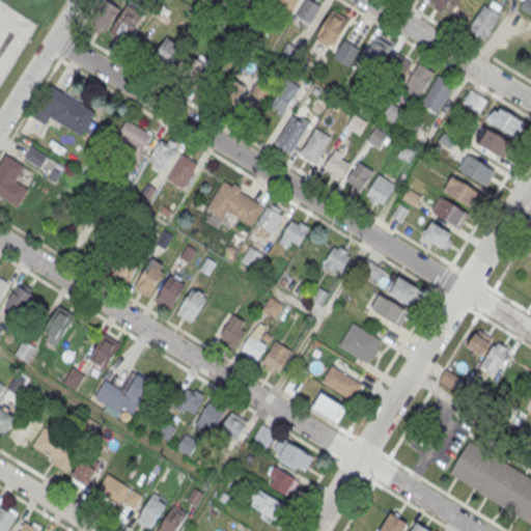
[(120,8),(106,0),(104,0),(90,24),(106,33),(120,8)]
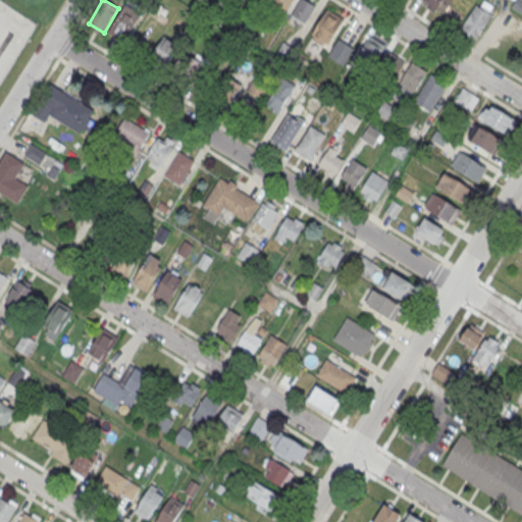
[(310,1),(295,1),(295,20),(310,20),(310,1)]
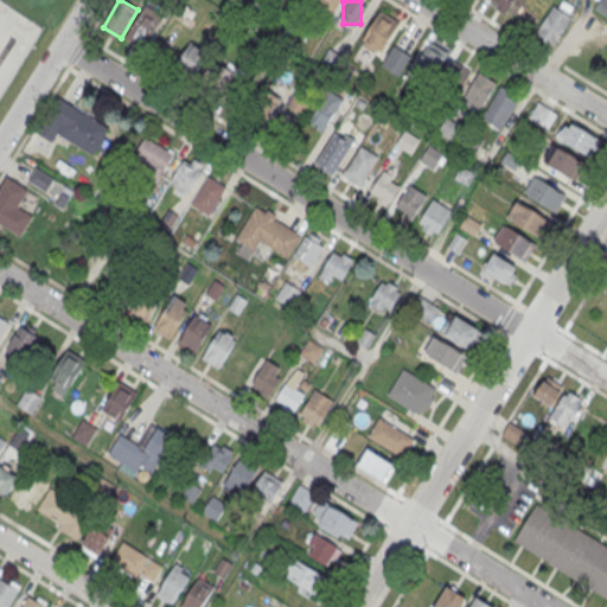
[(149,46),(161,14),(141,7),(129,39),(149,46)]
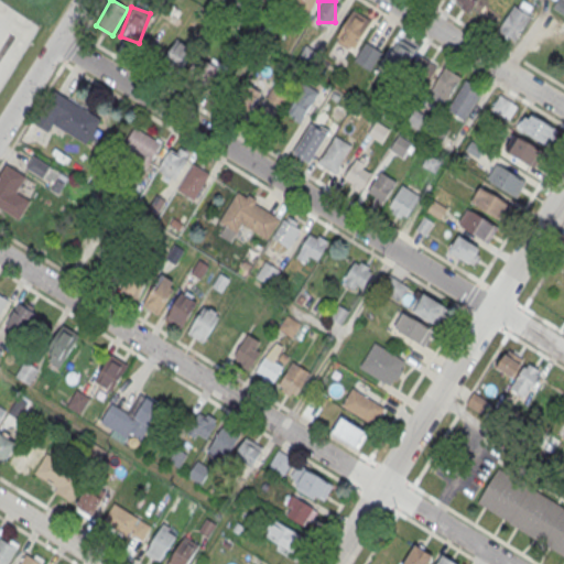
[(529,18),(517,9),(503,28),(516,36),(529,18)]
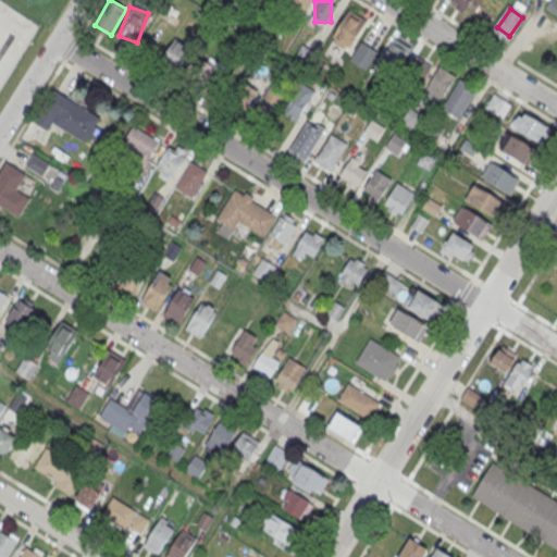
[(331,39),(348,50),(367,20),(348,10),(331,39)]
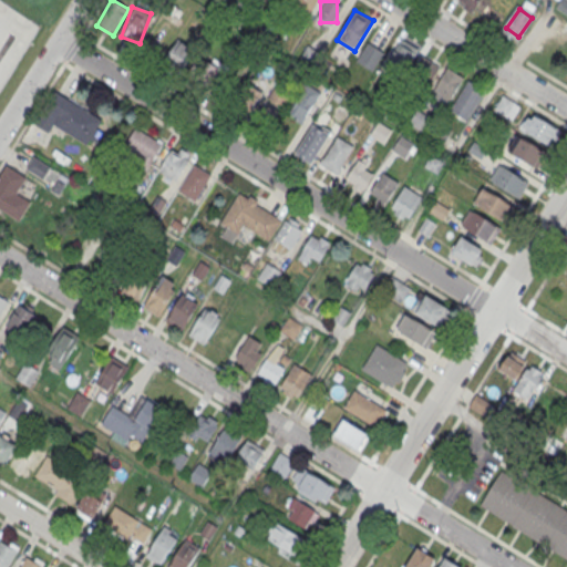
[(167,49),(162,43),(154,51),(175,72),(194,53),(178,38),(167,49)]
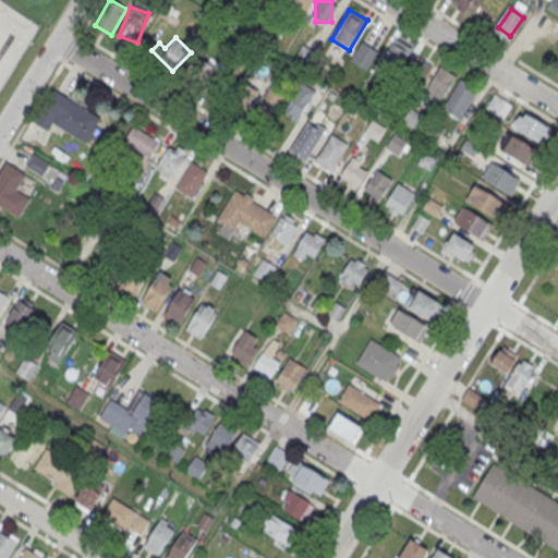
[(377,67),(392,77),(411,52),(395,41),(377,67)]
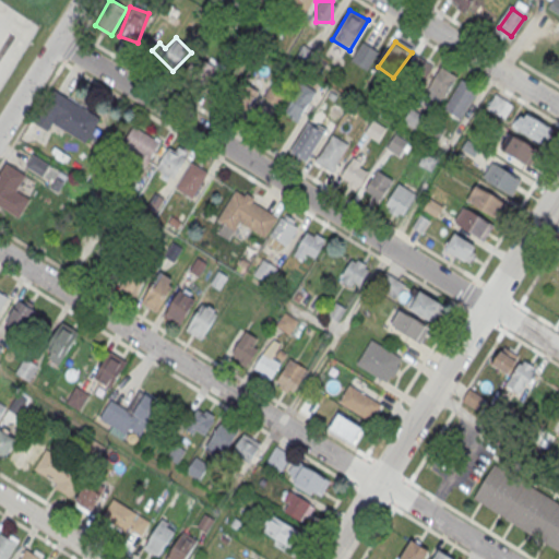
[(379,52),(361,43),(351,60),(368,71),(379,52)]
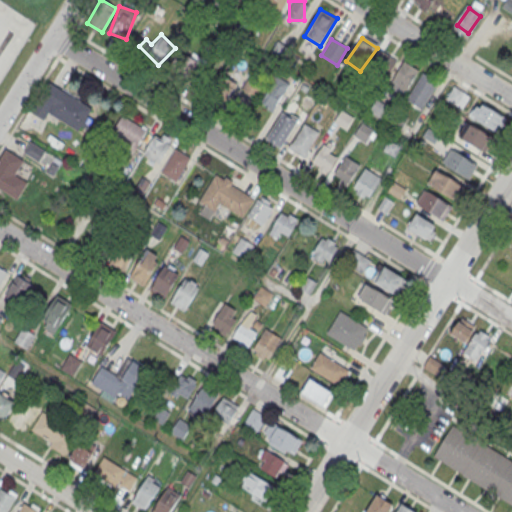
[(372,74),(381,80),(395,60),(386,53),(372,74)]
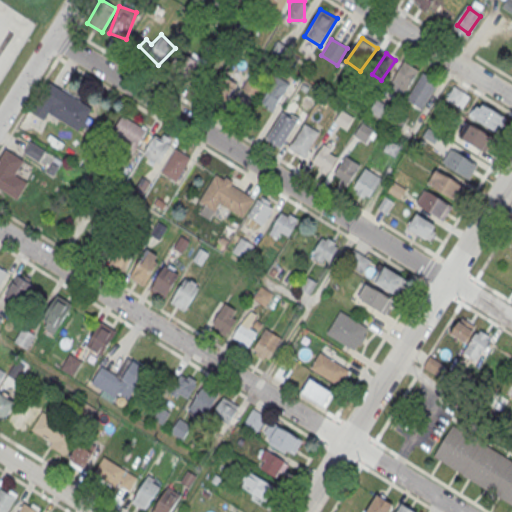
[(181,76),(203,76),(203,57),(181,57),(181,76)]
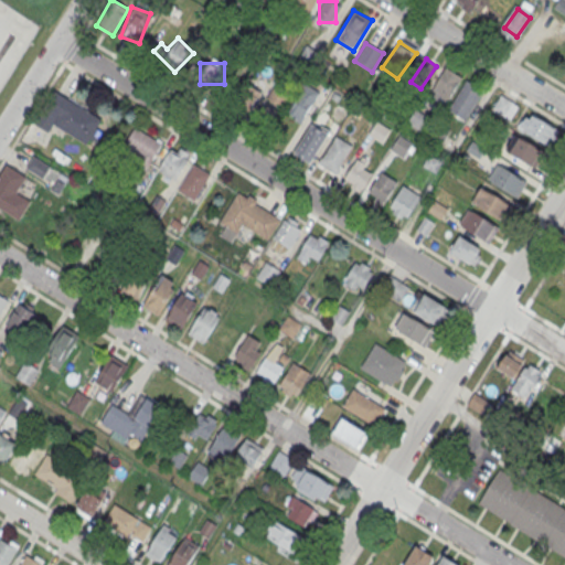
[(444,107),(461,80),(445,68),(427,96),(444,107)]
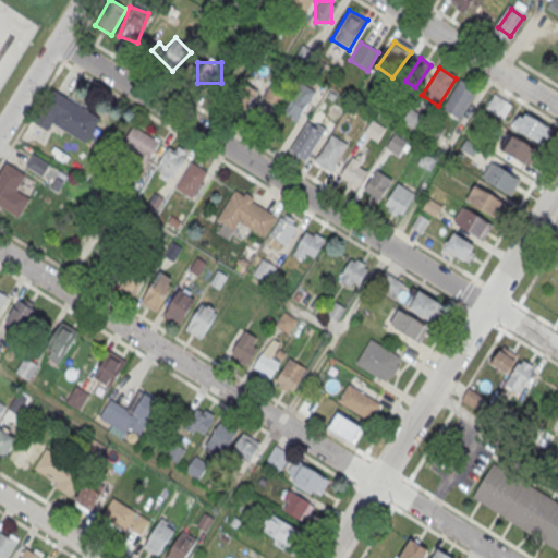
[(265,100),(279,108),(291,84),(276,76),(265,100)]
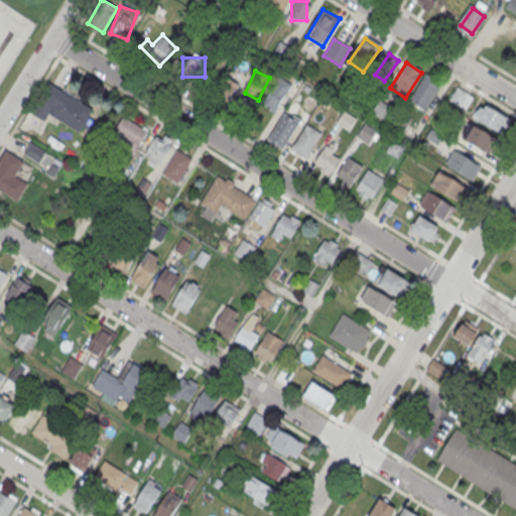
[(441,85),(425,75),(409,102),(425,111),(441,85)]
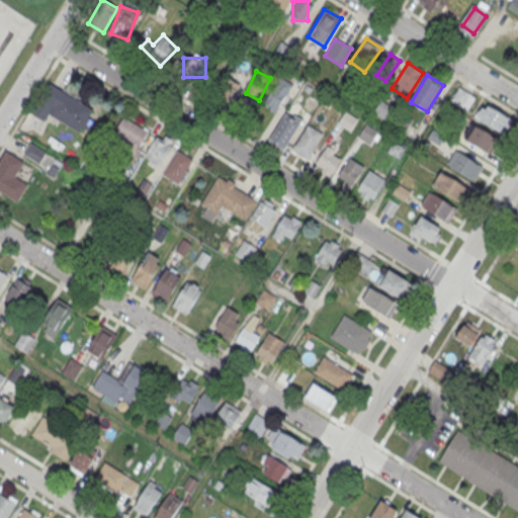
[(292,86),(278,78),(263,104),(276,112),(292,86)]
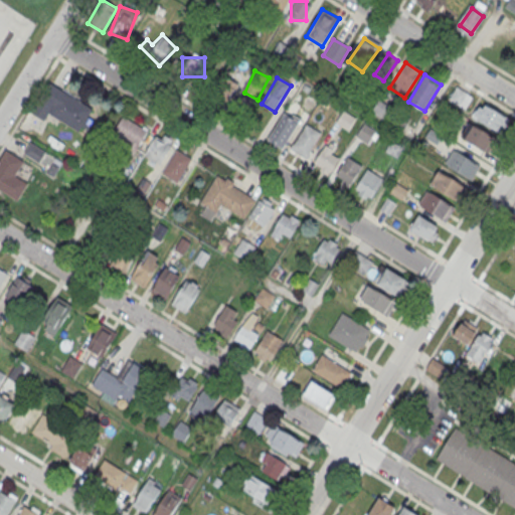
[(235,96),(234,79),(216,80),(218,98),(235,96)]
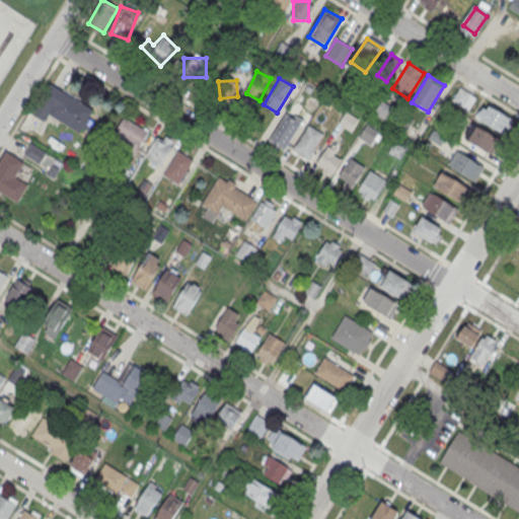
[(83,132),(95,108),(50,84),(33,115),(47,122),(51,115),(83,132)]
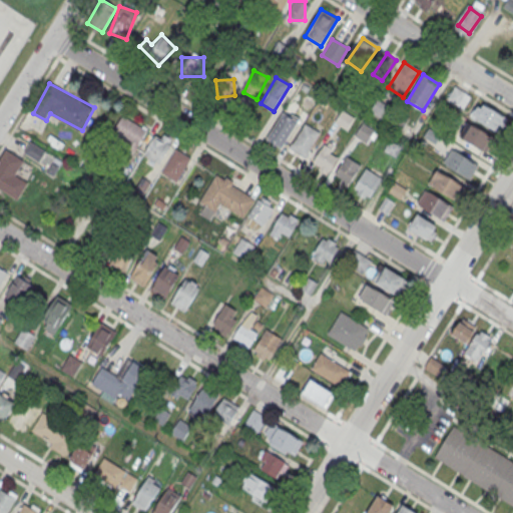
[(444,103),(458,113),(469,97),(455,87),(444,103)]
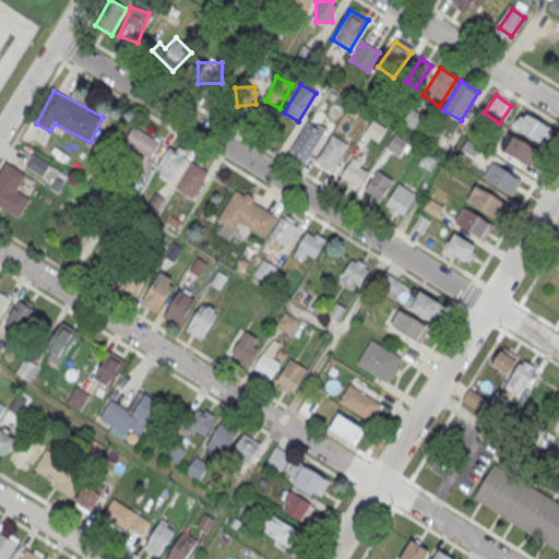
[(416,130),(424,117),(409,109),(402,122),(416,130)]
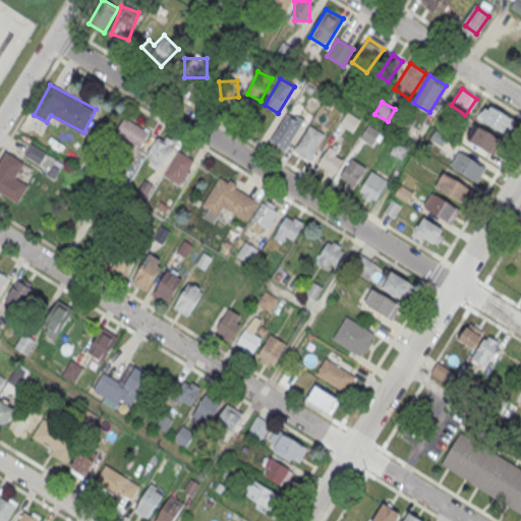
[(508,136),(516,120),(485,106),(477,121),(508,136)]
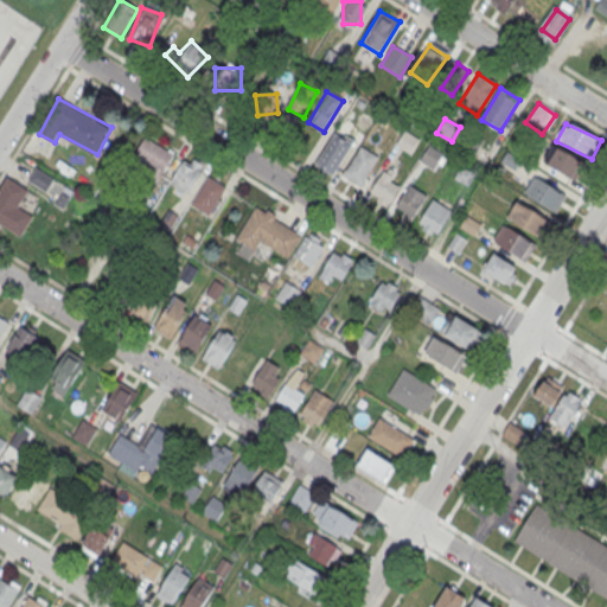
[(334,133),(352,144),(333,174),(315,164),(334,133)]
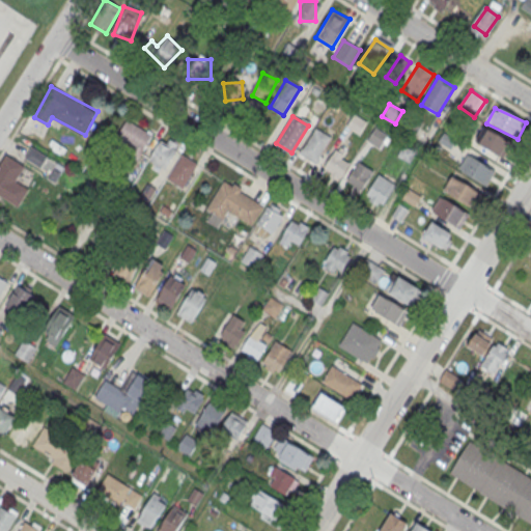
[(421,124),(413,118),(404,130),(413,136),(421,124)]
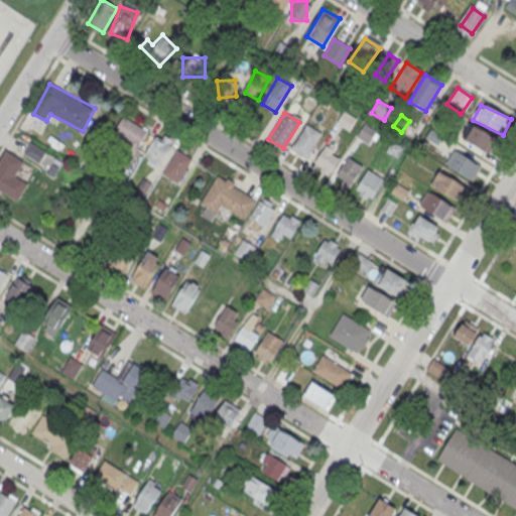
[(111,139),(136,152),(147,131),(123,117),(111,139)]
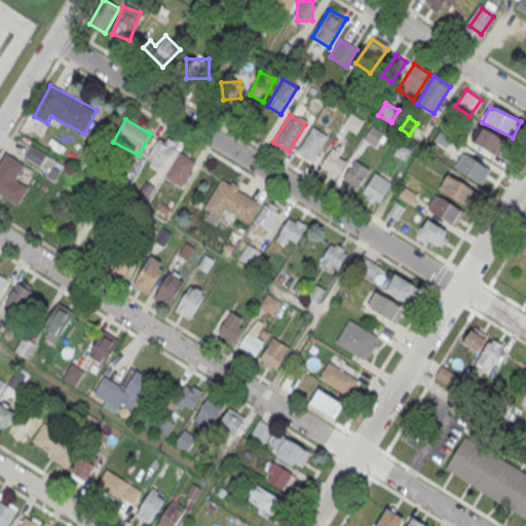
[(312,126),(328,136),(312,160),(297,151),(312,126)]
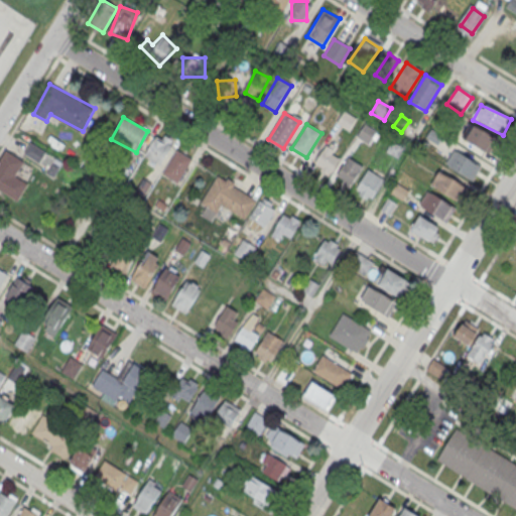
[(488,154),(497,140),(474,126),(466,140),(488,154)]
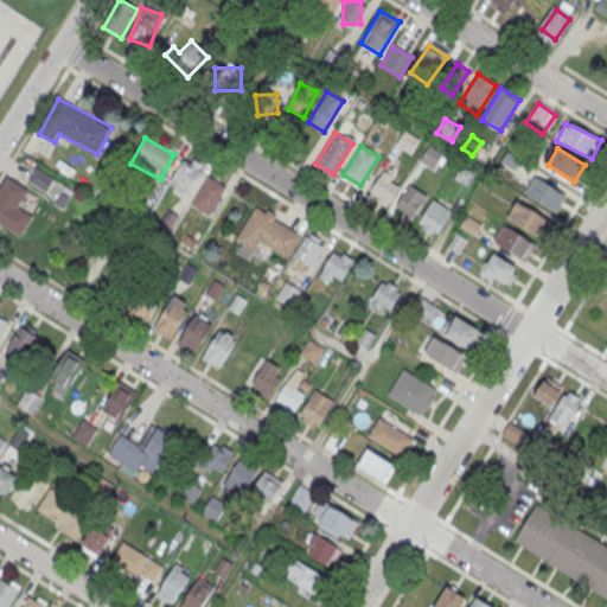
[(422,163),(435,167),(440,155),(427,149),(422,163)]
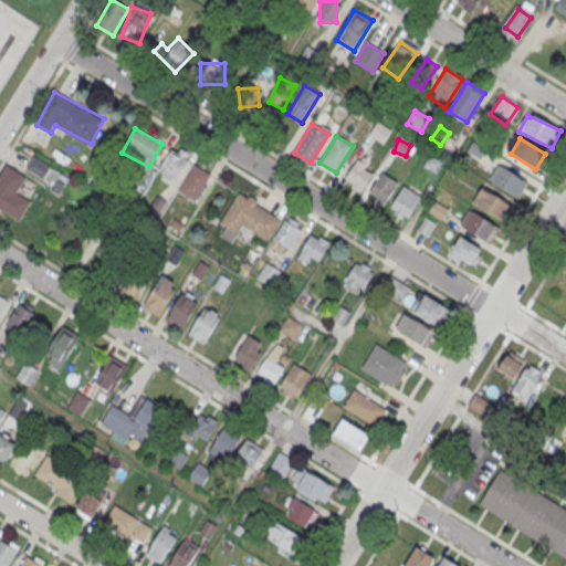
[(480,156),(479,147),(470,148),(471,157),(480,156)]
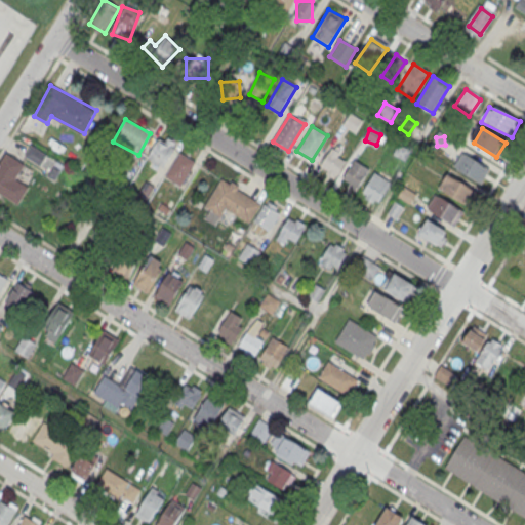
[(160,138),(164,142),(167,137),(175,143),(173,147),(174,148),(163,166),(148,157),(160,138)]
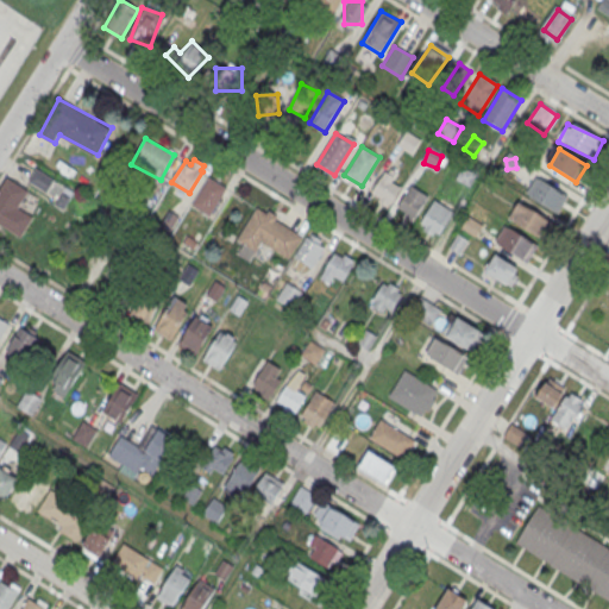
[(385,174),(368,192),(384,208),(403,190),(385,174)]
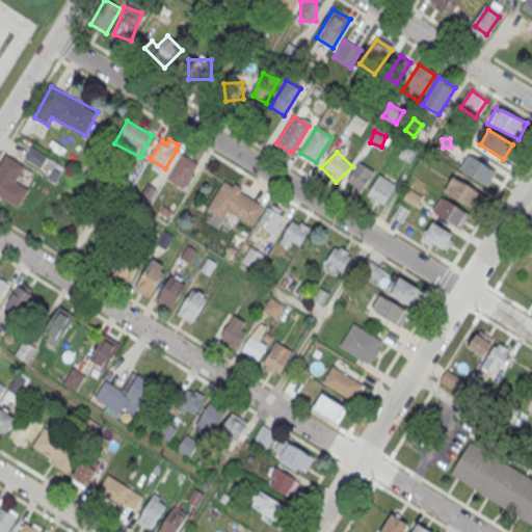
[(458,168),(486,187),(497,171),(469,153),(458,168)]
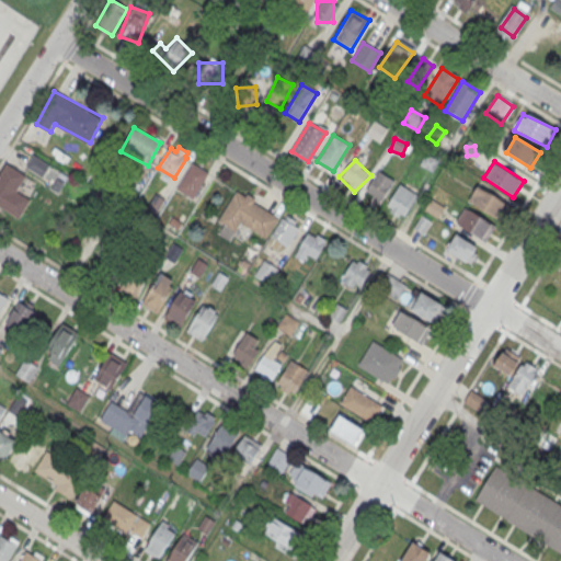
[(0,172),(7,162),(26,175),(16,191),(31,199),(19,218),(0,206),(0,172)]
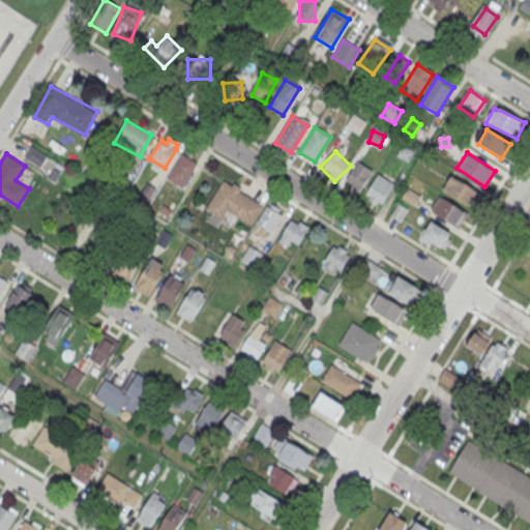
[(39,155),(32,153),(30,159),(37,162),(39,155)]
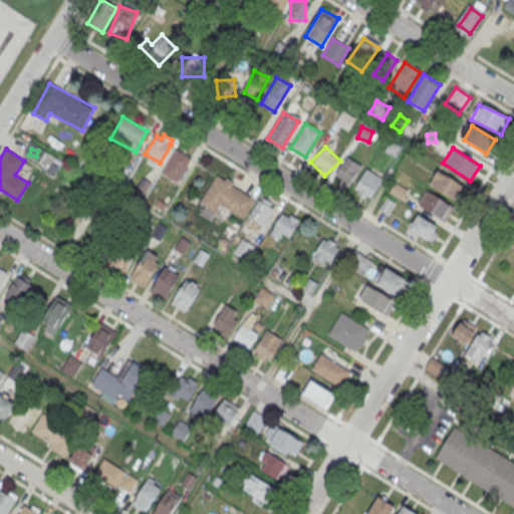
[(176,149),(191,158),(176,181),(162,172),(176,149)]
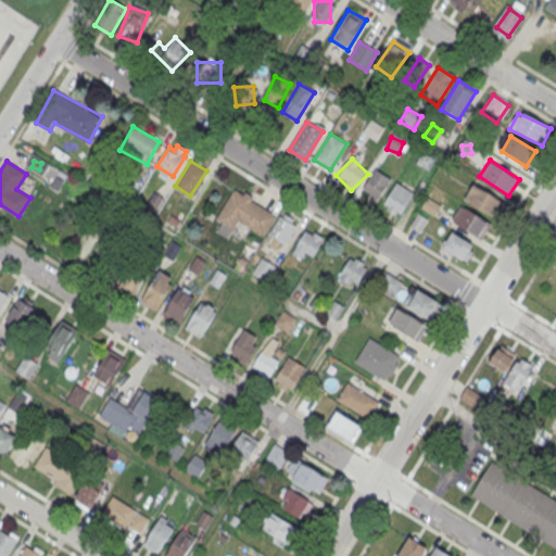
[(391,180),(375,169),(361,192),(377,202),(391,180)]
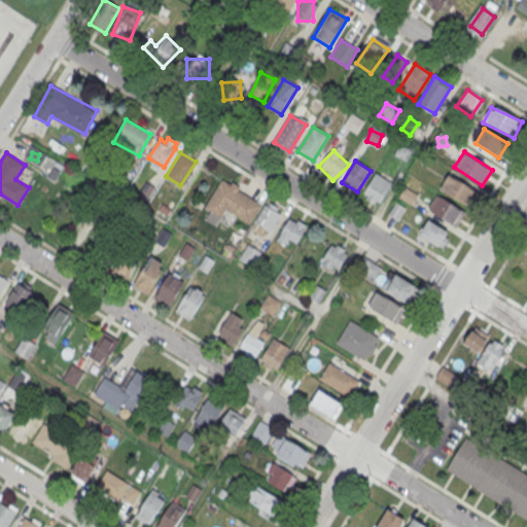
[(363,195),(381,204),(392,182),(375,173),(363,195)]
